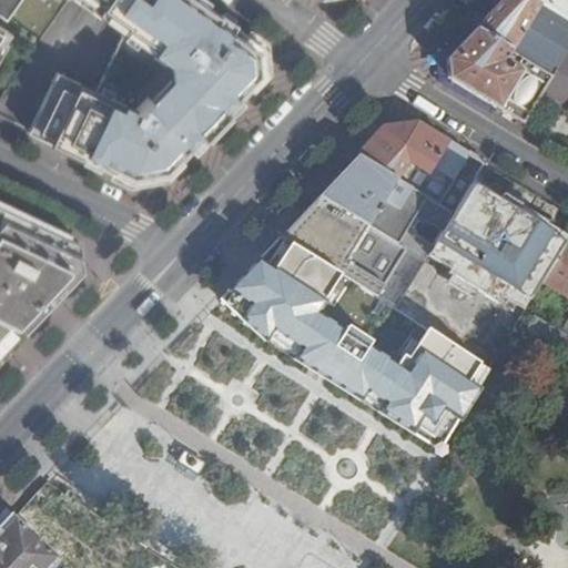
[(0,0),(0,10),(6,14),(11,8),(0,0)]
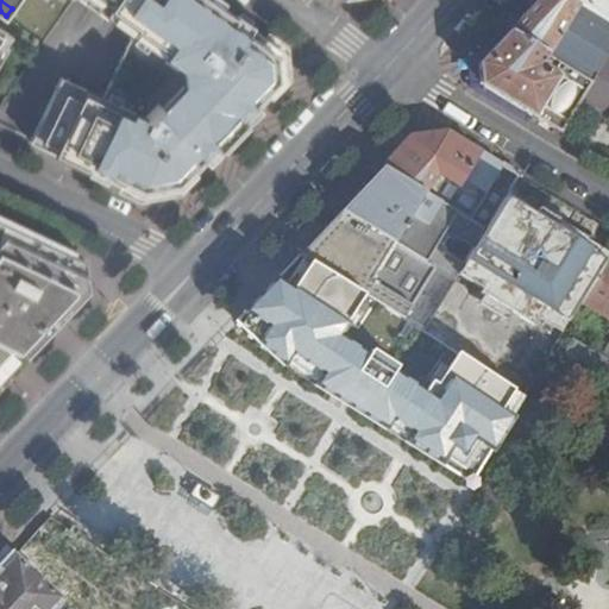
[(215,159),(249,123),(245,121),(265,102),(289,79),(286,50),(213,0),(81,0),(106,19),(107,17),(132,33),(100,99),(60,81),(30,143),(140,196),(182,188),(201,168),(213,156),(215,159)]
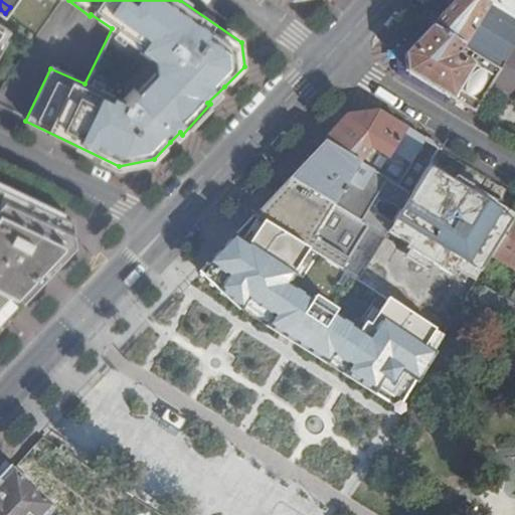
[(514,12),(495,0),(457,0),(454,3),(436,22),(505,67),(514,50),(514,12)]
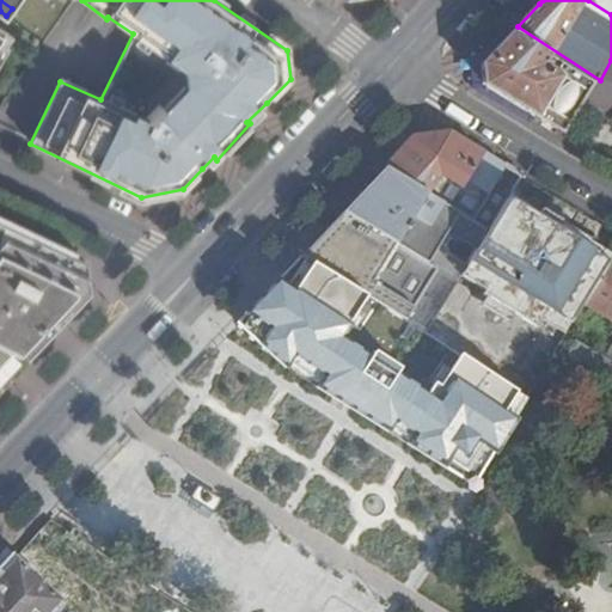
[(611,0),(588,0),(611,14),(611,0)]
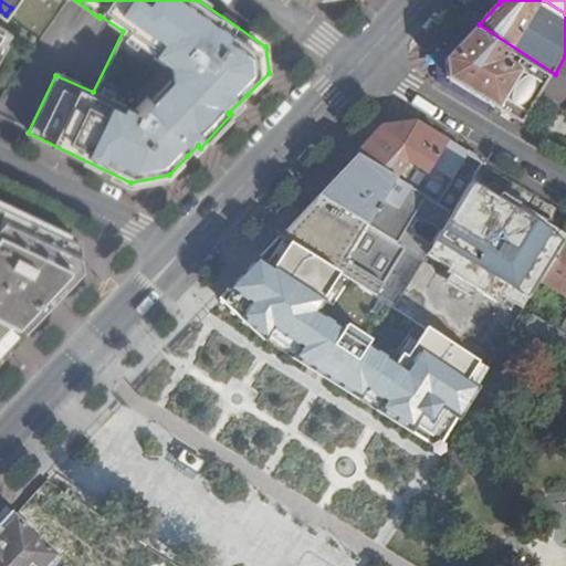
[(555,74),(479,24),(461,42),(449,56),(451,74),(526,121),(547,87),(555,74)]
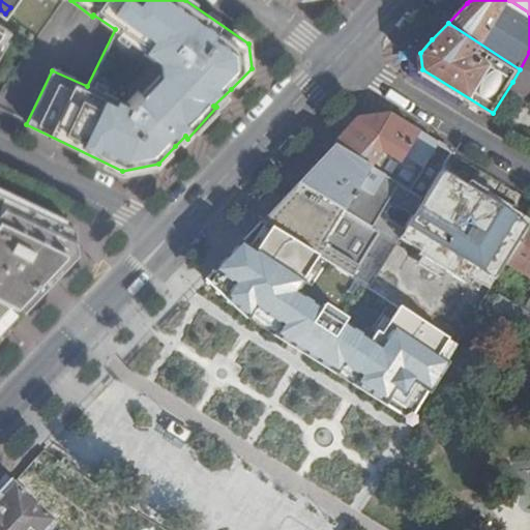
[(529,52),(520,69),(512,82),(529,92),(529,52)]
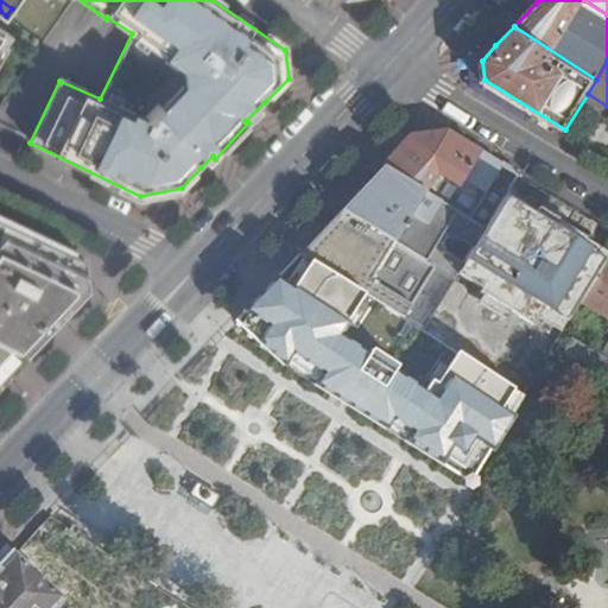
[(449,127),(410,135),(386,162),(489,225),(521,172),(449,127)]
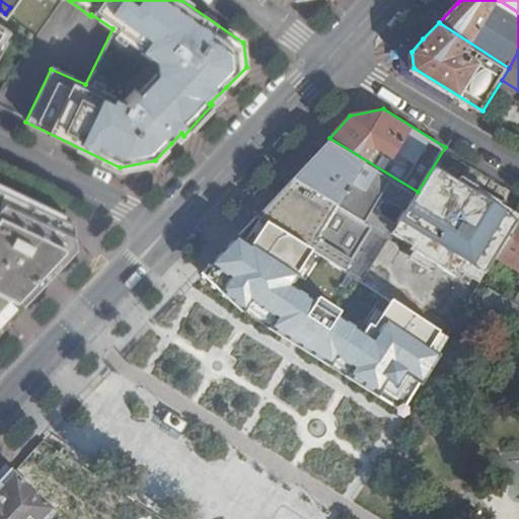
[(418,192),(329,138),(314,154),(295,174),(372,222),(390,234),(418,192)]
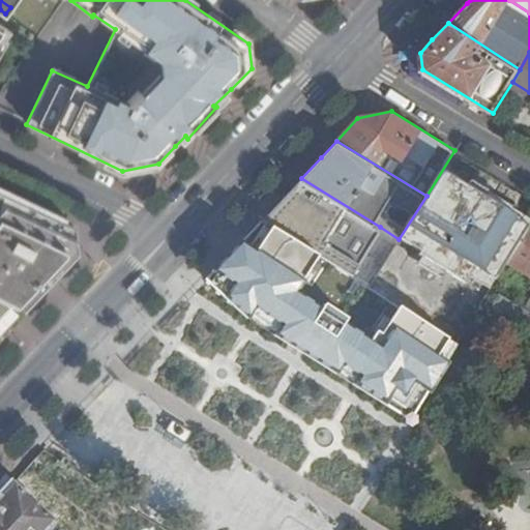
[(380,227),(301,178),(285,196),(275,206),(265,216),(356,272),(373,238),(380,227)]
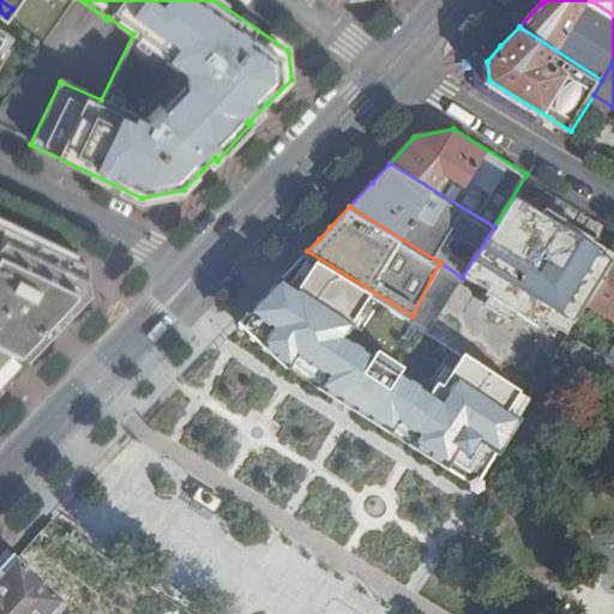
[(74,308),(91,290),(85,264),(0,222),(0,341),(30,356),(59,325),(74,308)]
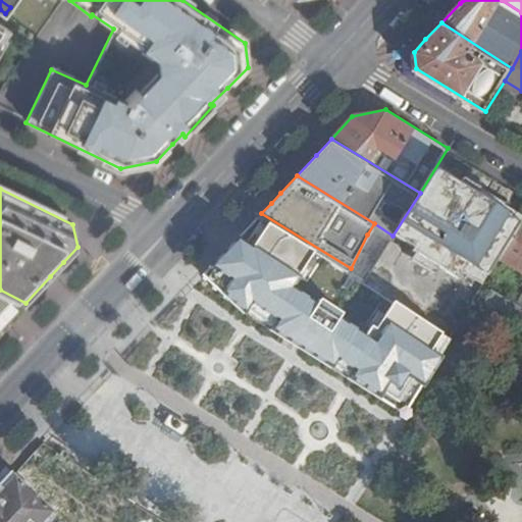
[(231,244),(196,282),(303,355),(406,414),(423,386),(451,341),(351,268),(261,213),(231,244)]
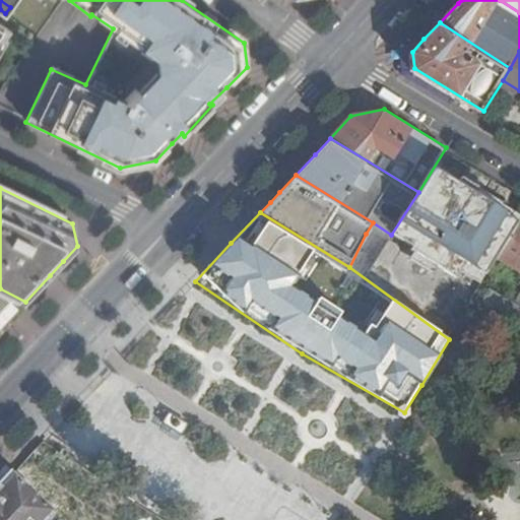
[(519,221),(500,255),(519,265),(519,221)]
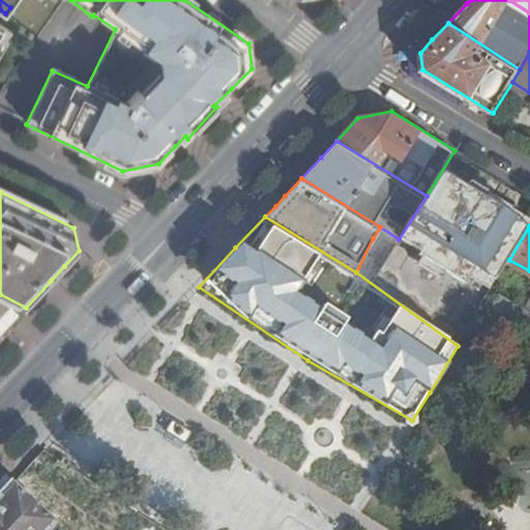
[(399,239),(380,227),(373,238),(392,249),(399,239)]
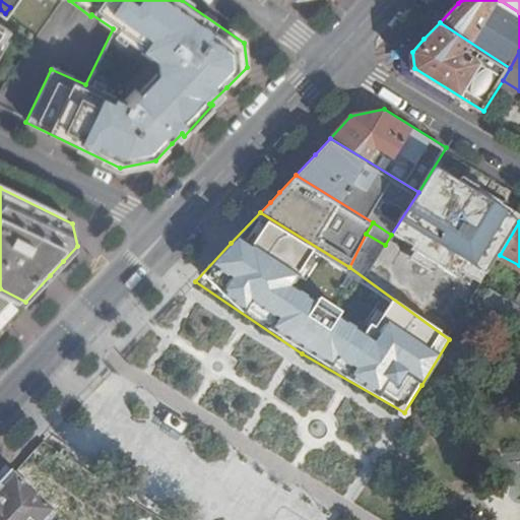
[(515,325),(519,317),(519,293),(516,300),(484,280),(473,300),(515,325)]
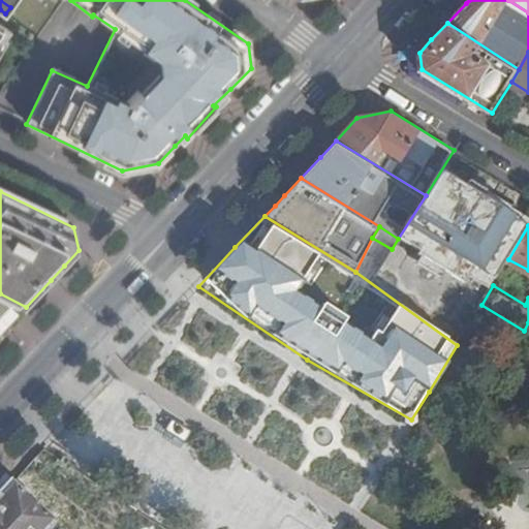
[(0,333),(26,307),(0,293),(0,333)]
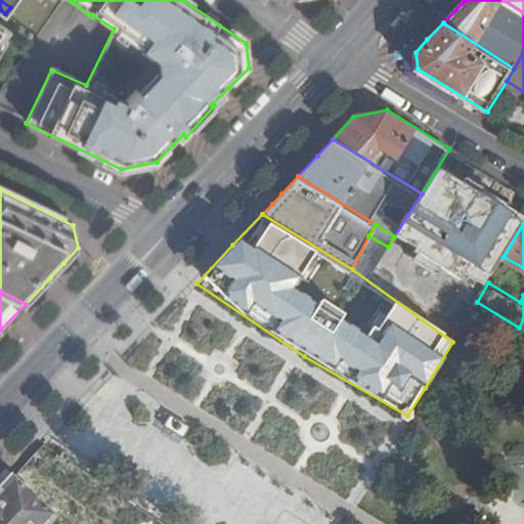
[(0,491),(0,523),(87,523),(96,516),(26,465),(0,491)]
